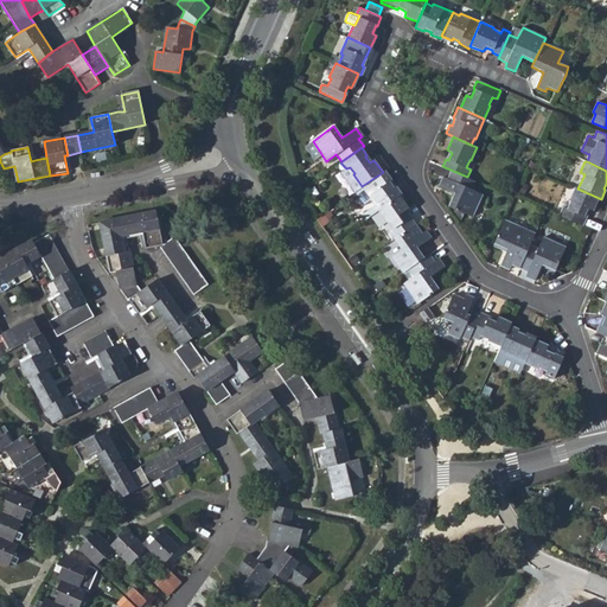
[(343,171),(357,191),(362,186),(353,174),(355,173),(350,167),(346,168),(343,171)]
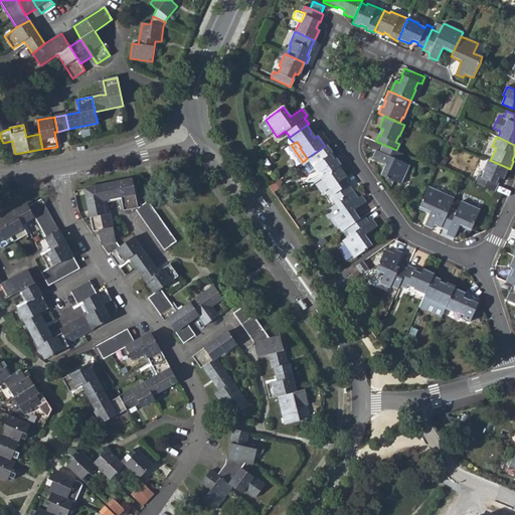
[(399,161),(403,153),(396,150),(382,144),(379,152),(376,150),(372,158),(385,164),(381,175),(400,184),(409,165),(399,161)]
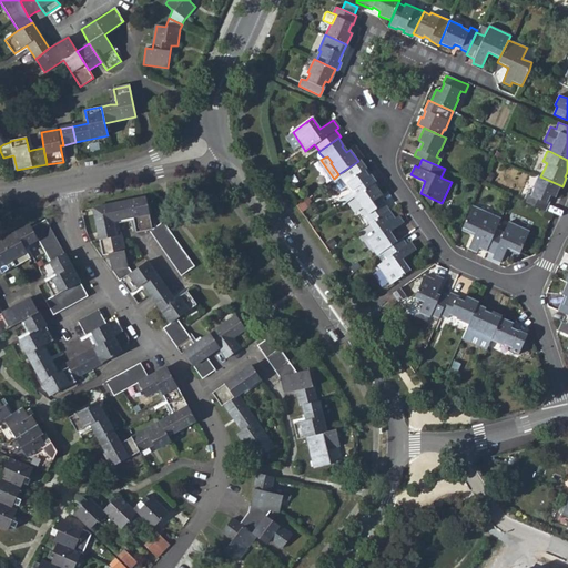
[(350,191),(354,198),(374,183),(376,182),(372,175),(371,178),(365,170),(367,169),(361,160),(358,161),(338,174),(344,183),(346,182),(351,190),(350,191)]
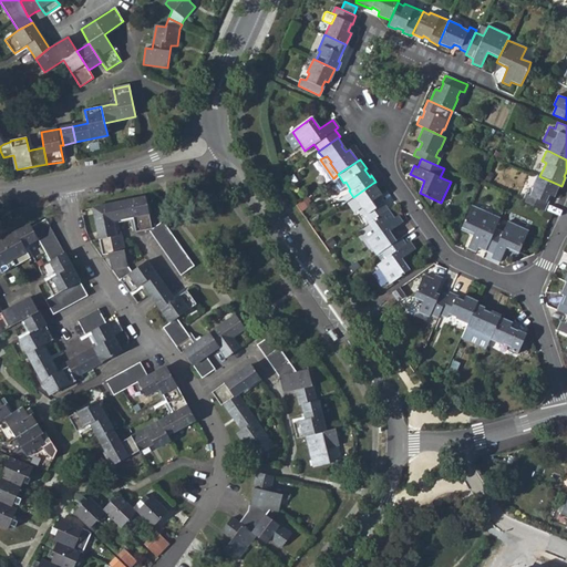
[(525,194),(523,202),(544,210),(549,199),(547,199),(549,195),(554,197),(559,185),(539,176),(537,175),(532,187),(533,188),(529,196),(525,194)]
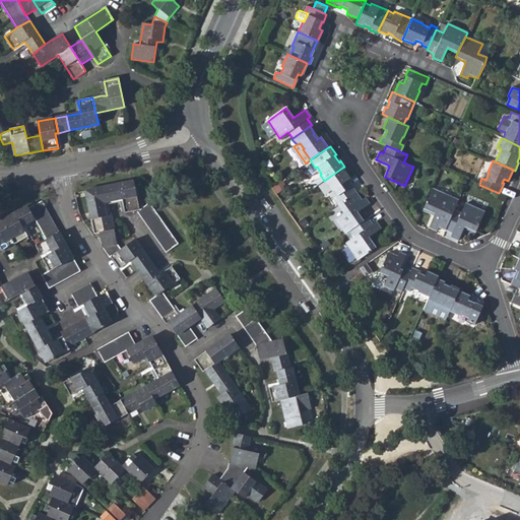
[(334,197),(338,204),(356,192),(350,185),(349,186),(345,180),(349,178),(342,168),(324,181),(330,190),(332,189),(336,195),(334,197)]
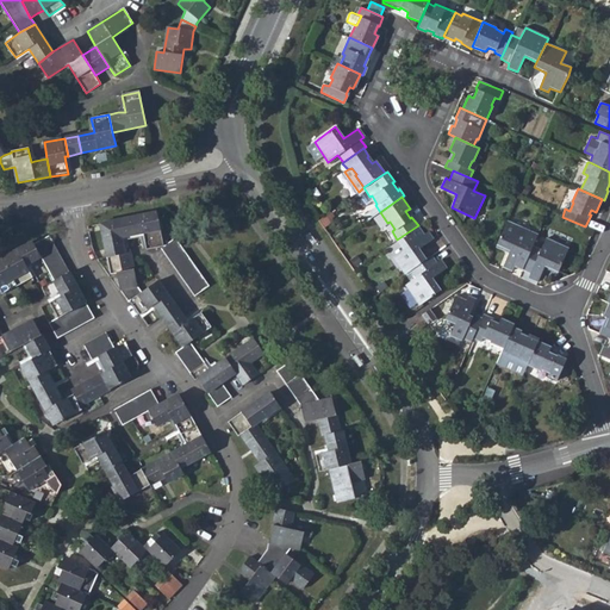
[(365,213),(369,219),(378,213),(373,207),(365,213)]
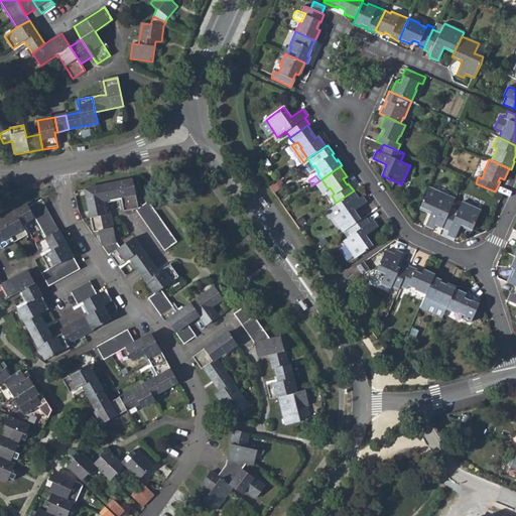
[(138,209),(133,180),(104,186),(108,201),(121,198),(124,211),(124,212),(134,210),(138,209)]
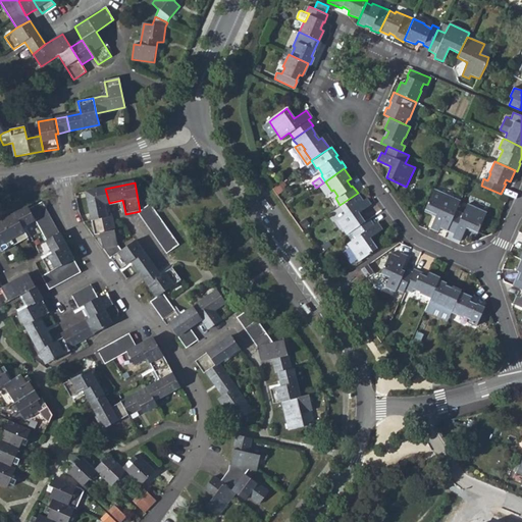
[(105,204),(109,203),(105,189),(86,193),(91,221),(107,217),(105,204)]
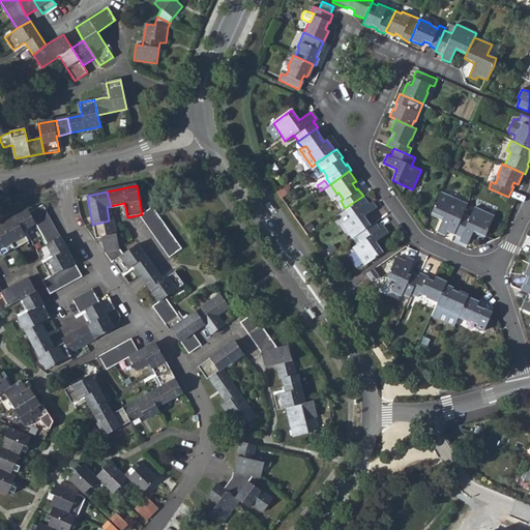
[(461,201),(441,192),(432,213),(442,217),(436,231),(445,235),(447,231),(453,234),(463,213),(457,210),(461,201)]
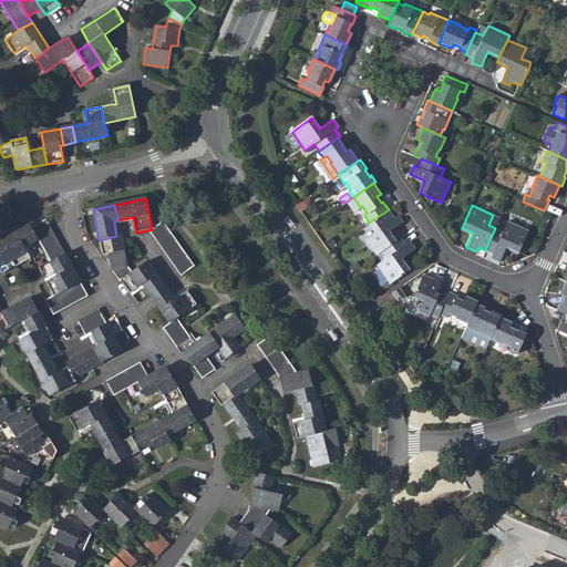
[(366,237),(377,256),(382,251),(397,241),(389,230),(402,222),(398,215),(393,217),(389,209),(369,223),(374,230),(366,237)]
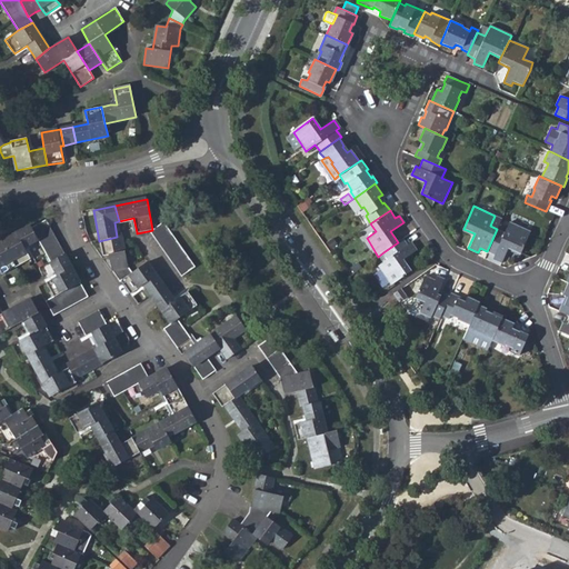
[(290,216),(287,218),(292,227),(296,225),(290,216)]
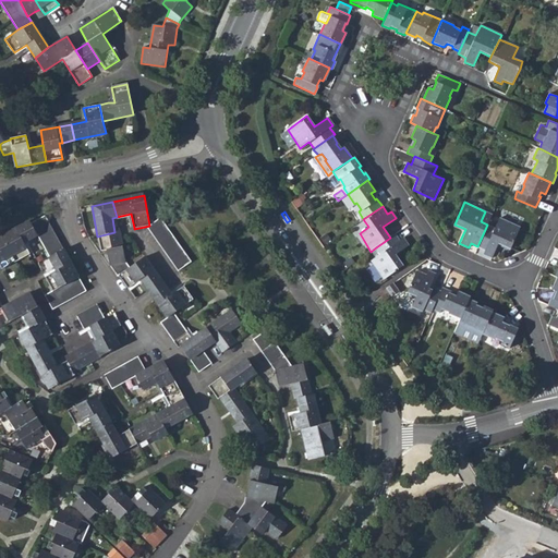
[(494,228),(487,225),(477,246),(484,250),(483,253),(492,257),(498,243),(510,249),(520,227),(499,217),(494,228)]
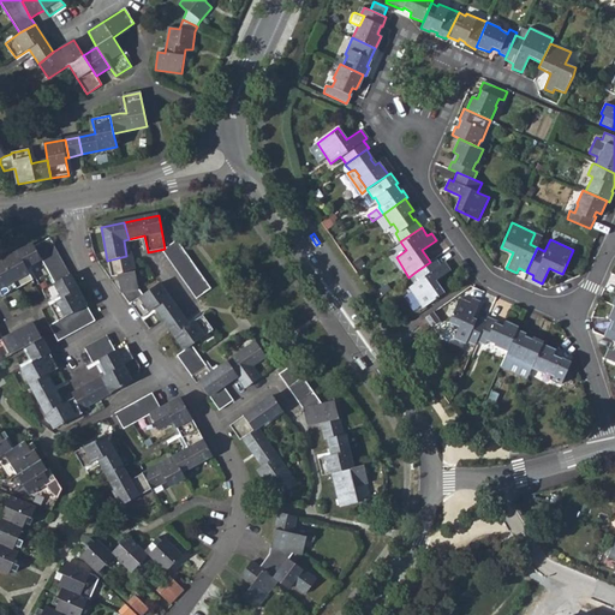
[(165,249),(160,250),(196,299),(210,288),(175,240),(165,249)]
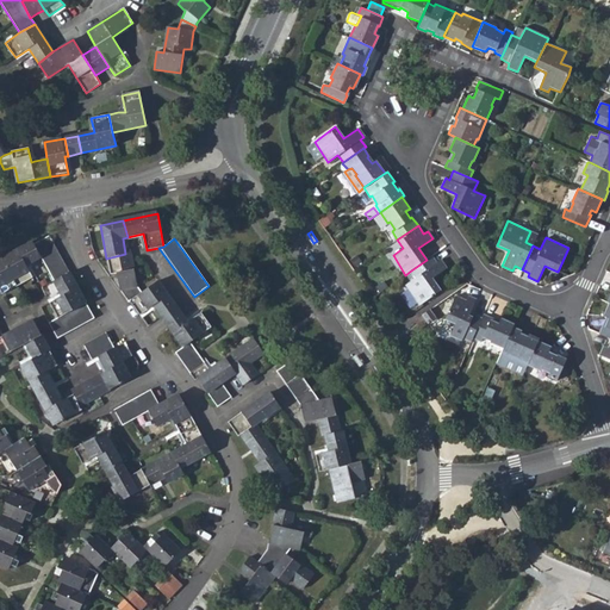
[(25,267),(41,257),(37,253),(31,242),(1,259),(17,287),(31,279),(25,267)]
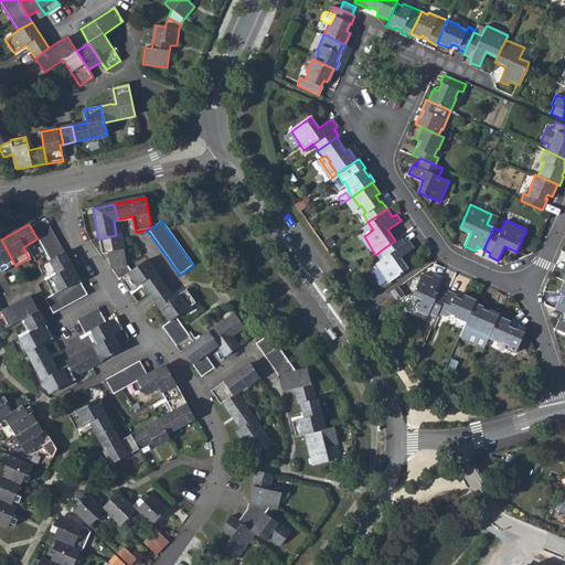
[(67,260),(49,226),(34,234),(38,238),(53,268),(67,260)]
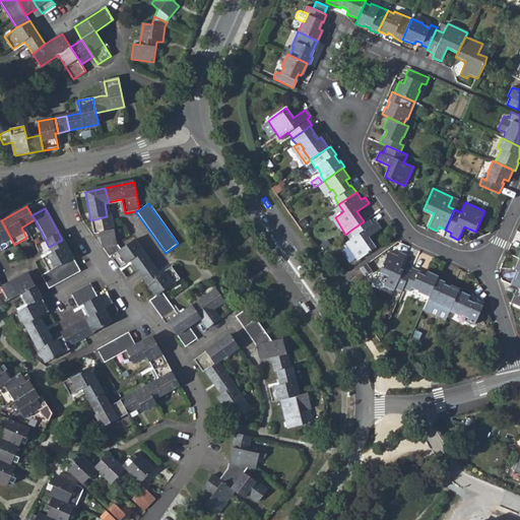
[(101,240),(102,247),(110,258),(111,257),(121,250),(118,246),(112,220),(111,216),(107,216),(90,220),(93,235),(99,234),(101,240)]
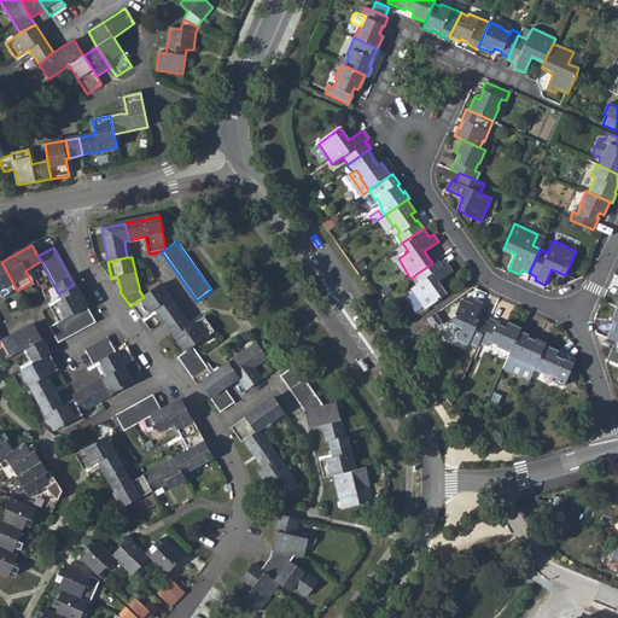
[(442,266),(438,260),(432,263),(417,274),(421,280),(412,287),(425,307),(445,291),(438,280),(452,270),(445,263),(442,266)]
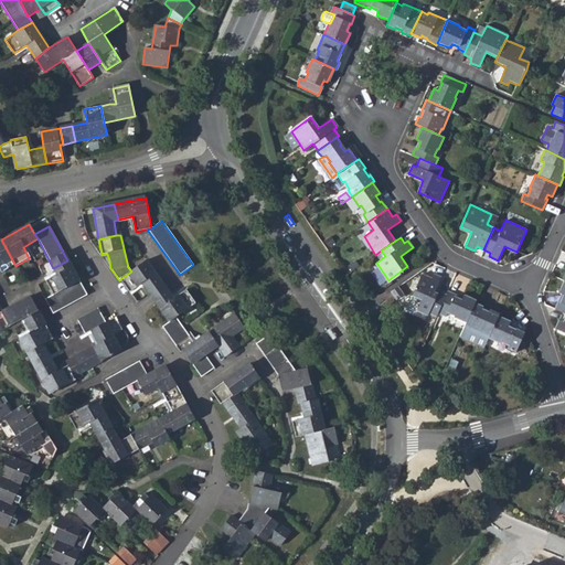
[(0,240),(0,270),(1,274),(16,266),(1,240),(0,240)]
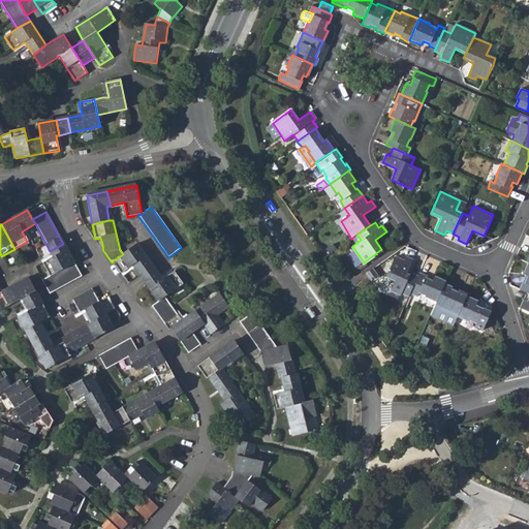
[(42,263),(50,277),(73,263),(63,244),(50,251),(53,257),(42,263)]
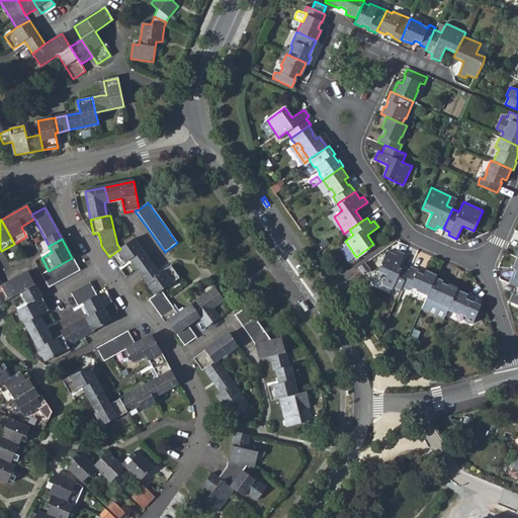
[(130,261),(137,270),(150,262),(134,239),(120,249),(110,256),(118,268),(130,261)]
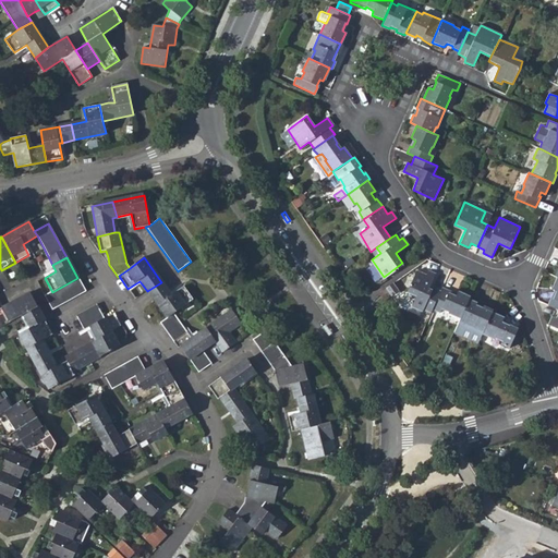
[(423,308),(432,313),(433,310),(440,291),(433,287),(432,289),(429,288),(436,274),(427,270),(425,274),(416,269),(407,292),(416,296),(412,306),(422,311),(423,308)]
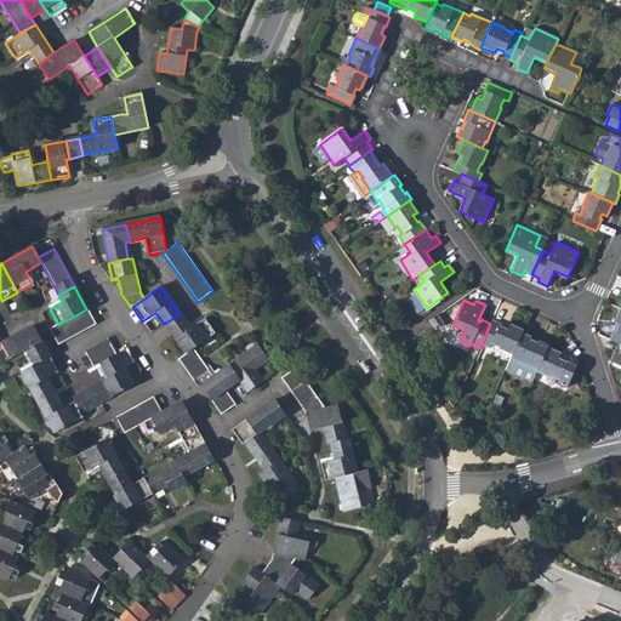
[(58,345),(95,325),(86,309),(58,325),(50,329),(58,345)]
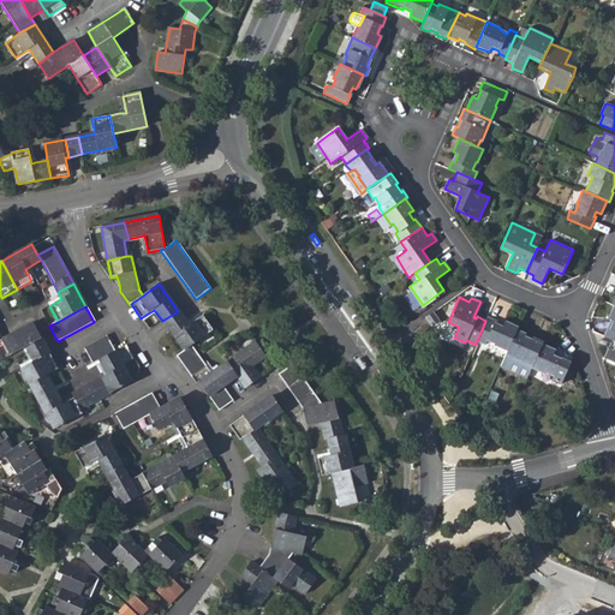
[(607,328),(603,336),(614,341),(614,306),(613,306),(608,318),(613,321),(609,329),(607,328)]
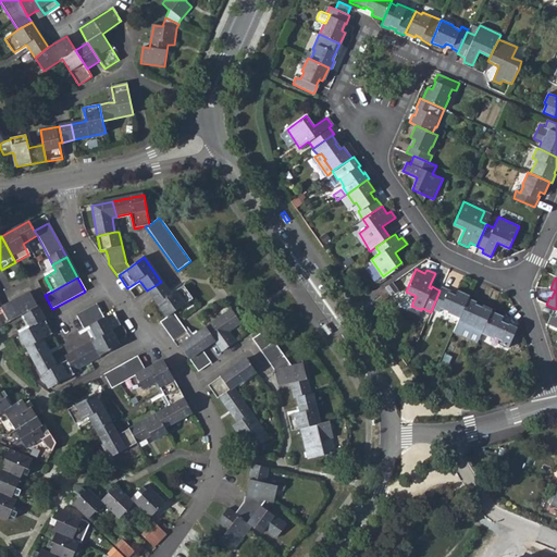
[(161,282),(147,291),(148,293),(162,283),(161,282)]
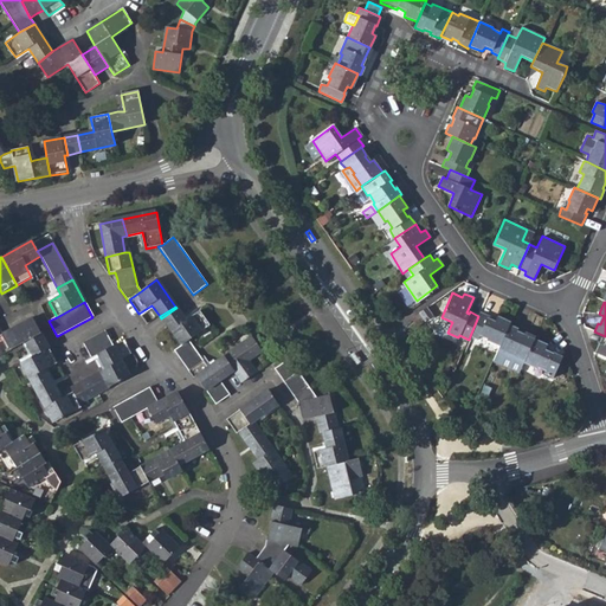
[(420,313),(426,321),(434,315),(427,307),(420,313)]
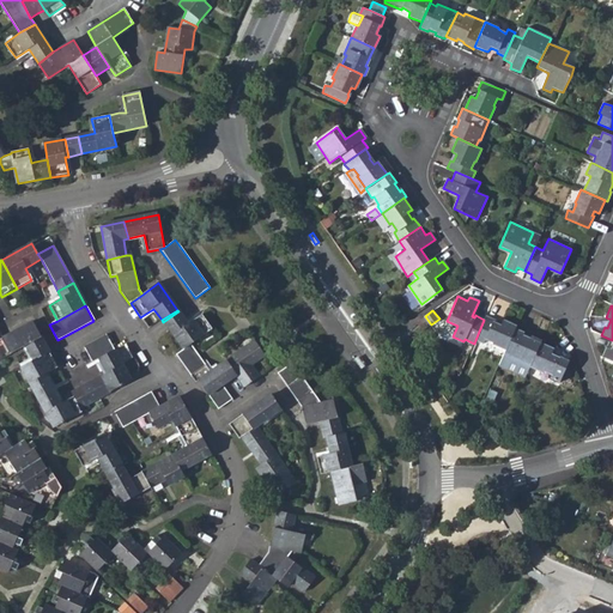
[(178,311),(163,322),(169,331),(184,320),(178,311)]
